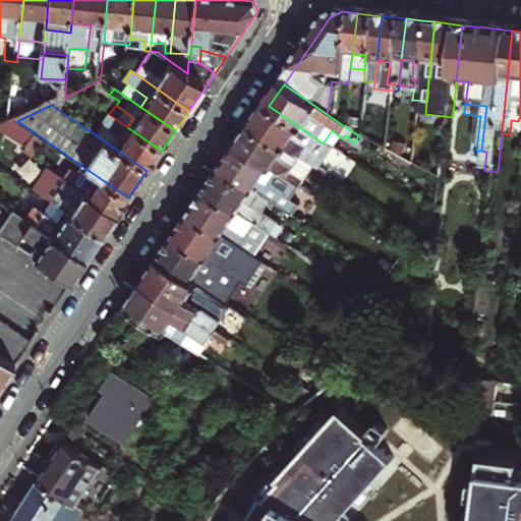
[(323,143),(269,106),(261,117),(253,127),(304,162),(320,172),(325,176),(340,155),(337,153),(323,143)]
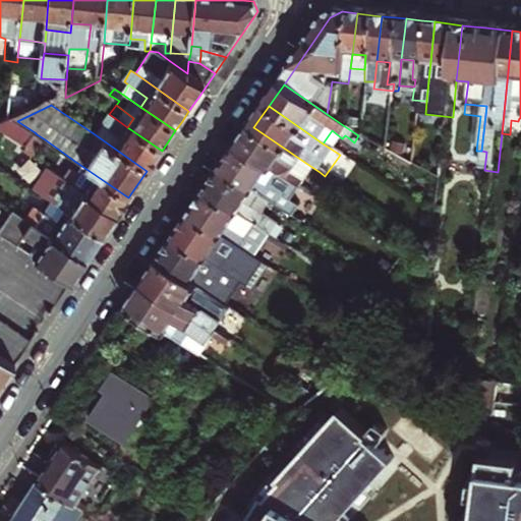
[(162,151),(127,127),(109,114),(95,134),(147,171),(154,162),(162,151)]
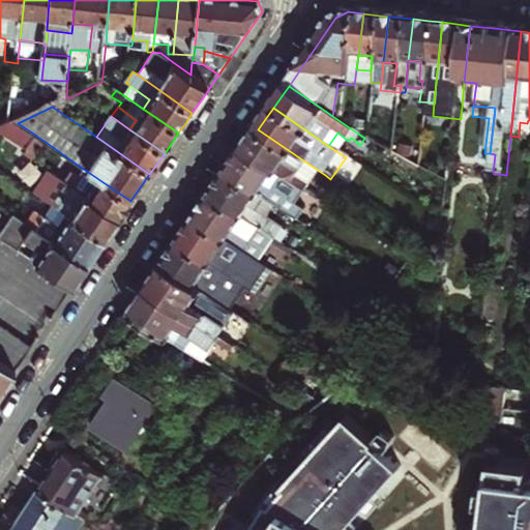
[(520,122),(519,137),(525,137),(527,123),(520,122)]
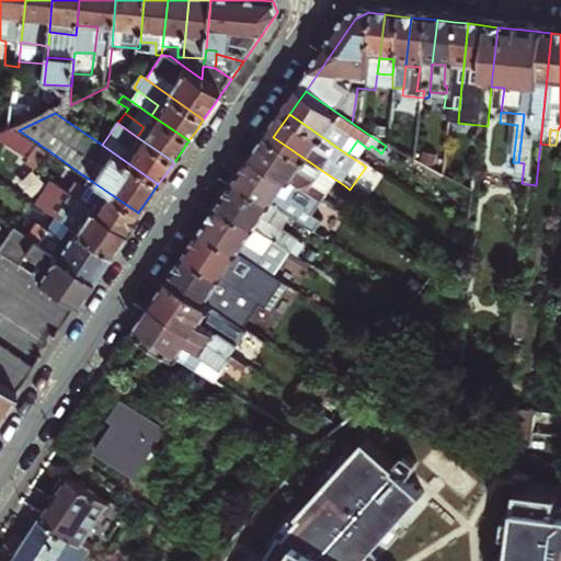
[(11,134),(0,139),(25,156),(37,142),(19,130),(11,134)]
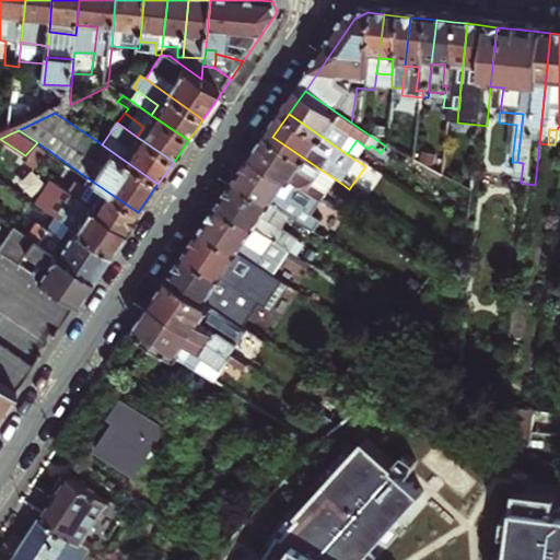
[(256,160),(326,209),(338,218),(345,208),(333,199),(317,187),(327,174),(272,137),(264,149),(256,160)]
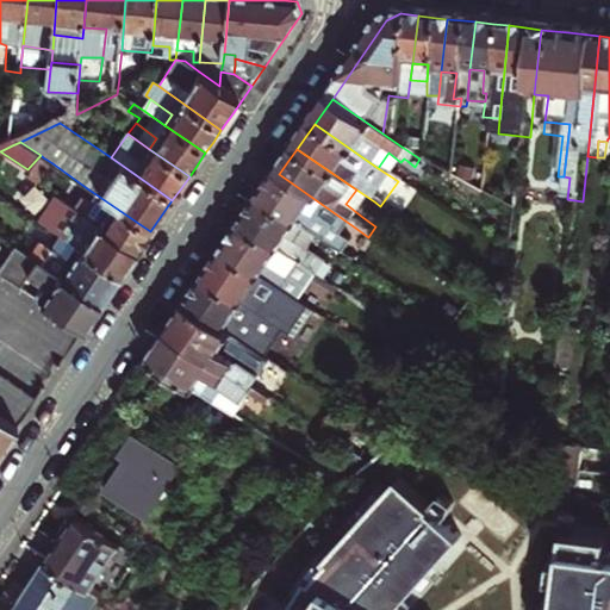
[(378,168),(394,179),(408,161),(404,159),(400,162),(388,153),(378,168)]
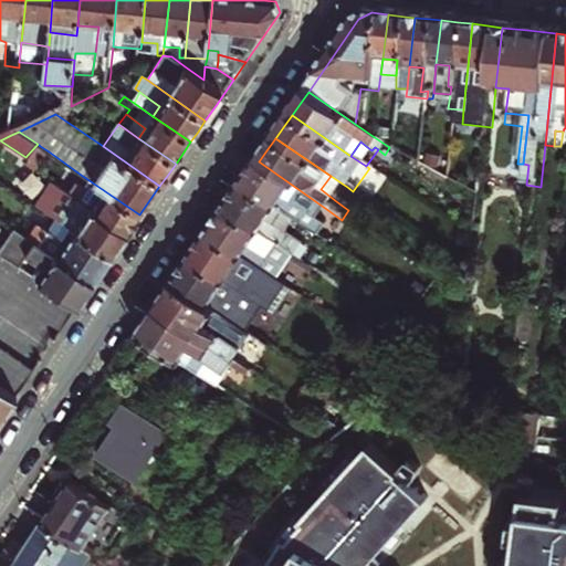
[(24,166),(35,173),(49,152),(40,146),(24,166)]
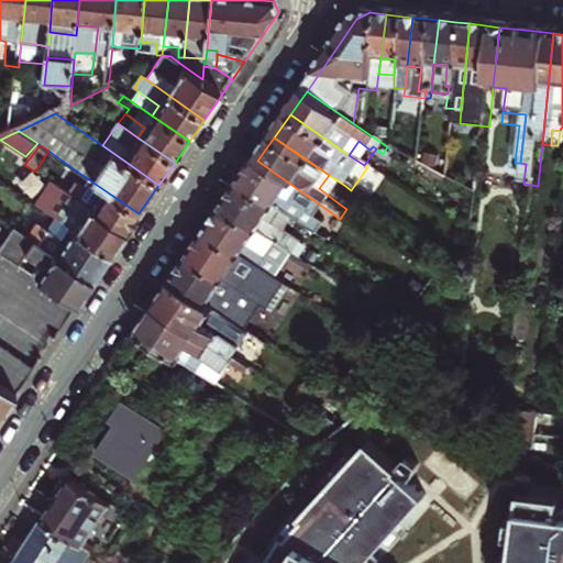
[(319,223),(328,210),(257,161),(249,174),(240,186),(293,222),(308,232),(319,240),(327,229),(319,223)]
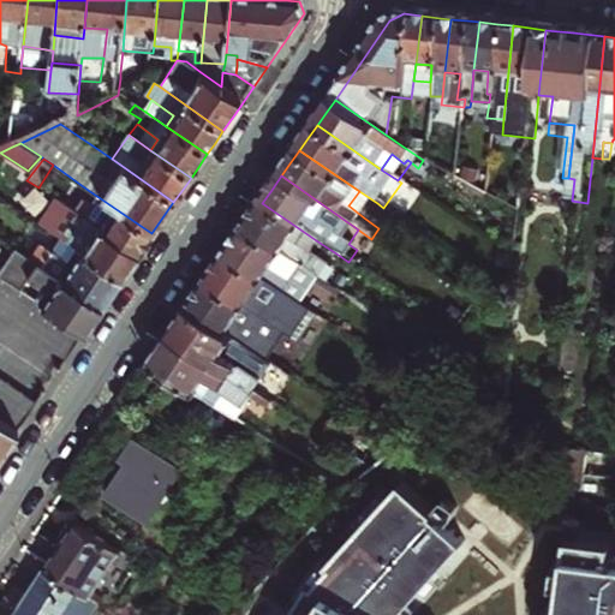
[(67,207),(137,255),(144,244),(151,233),(88,190),(79,202),(75,197),(67,207)]
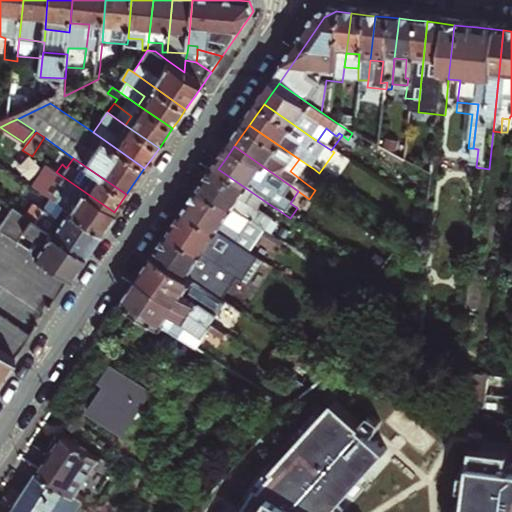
[(290,171),(304,182),(314,169),(299,159),(290,171)]
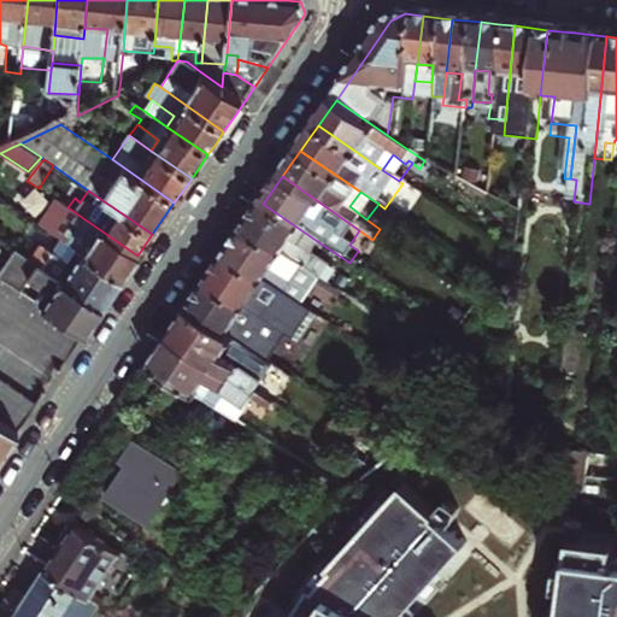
[(321,244),(263,204),(253,218),(245,230),(303,270),(319,282),(329,269),(311,257),(321,244)]
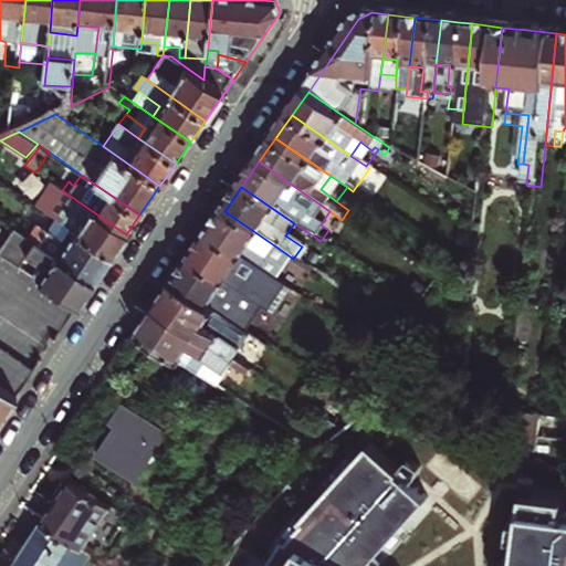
[(51,198),(56,202),(67,210),(61,221),(111,257),(118,244),(126,234),(62,190),(58,188),(51,198)]
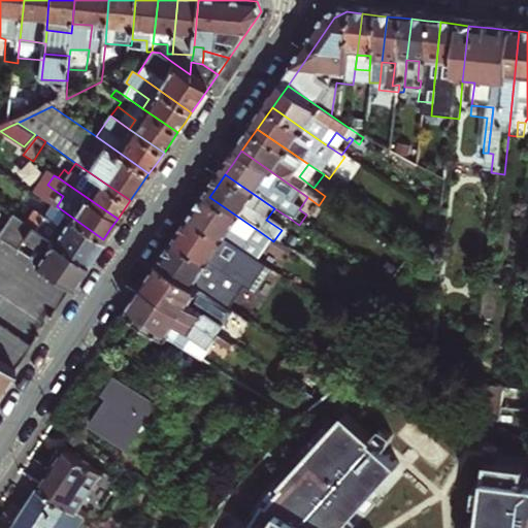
[(63,196),(53,189),(47,200),(52,203),(57,206),(63,196)]
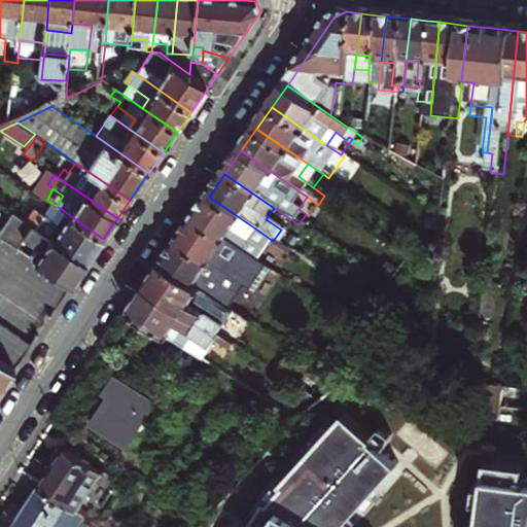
[(258,231),(209,197),(202,207),(192,219),(242,253),(257,264),(266,252),(250,242),(258,231)]
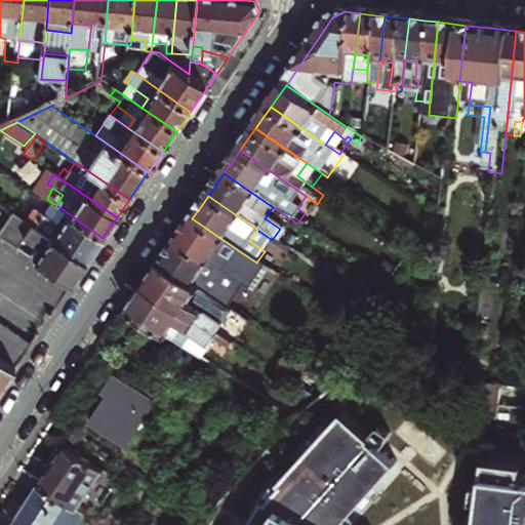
[(103,238),(56,205),(51,202),(43,213),(34,207),(25,219),(86,263),(93,250),(103,238)]
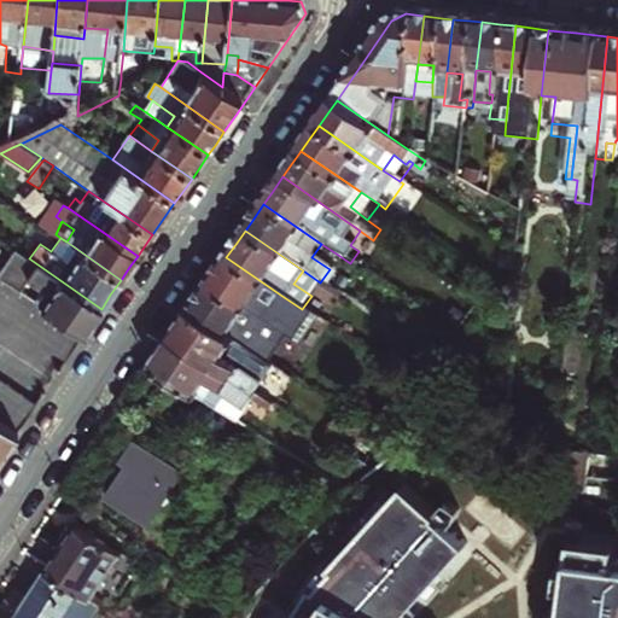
[(16,250),(0,270),(0,275),(19,290),(28,279),(42,290),(35,301),(82,334),(92,321),(101,309),(29,258),(16,250)]
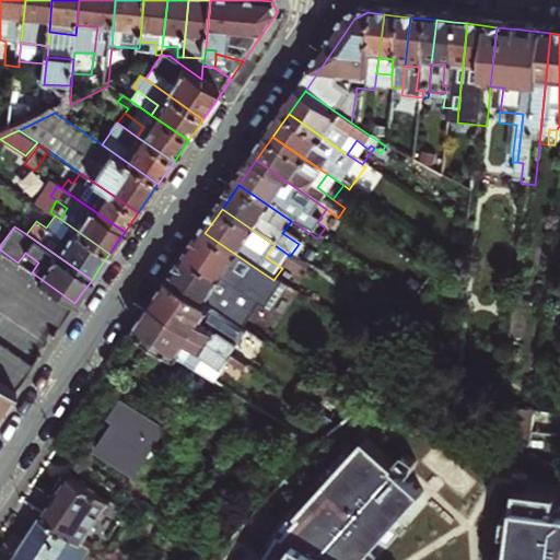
[(257,269),(205,233),(197,244),(187,258),(238,293),(256,305),(296,333),(305,322),(265,293),(248,281),(257,269)]
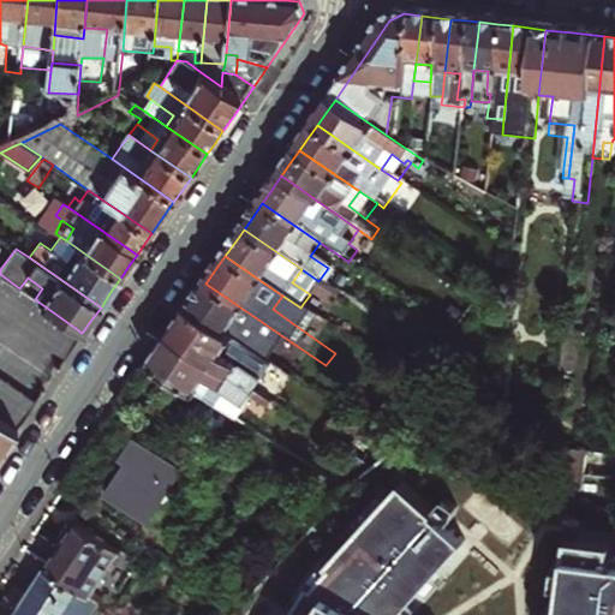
[(292,282),(310,294),(318,281),(302,269),(292,282)]
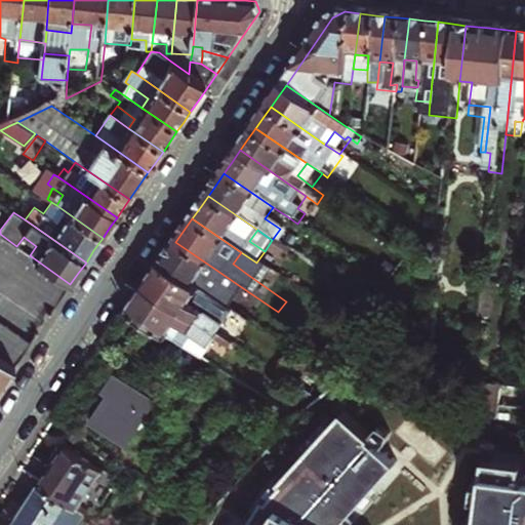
[(0,270),(53,308),(70,284),(30,255),(16,246),(0,234),(0,270)]
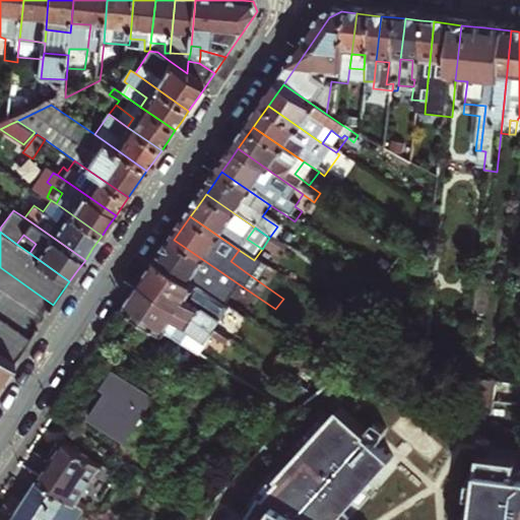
[(221,272),(174,240),(167,251),(158,262),(222,306),(231,294),(214,283),(221,272)]
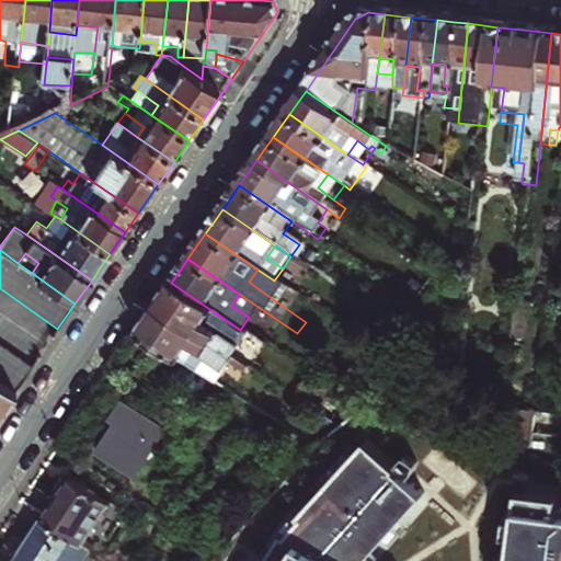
[(249,282),(265,294),(274,281),(258,270),(249,282)]
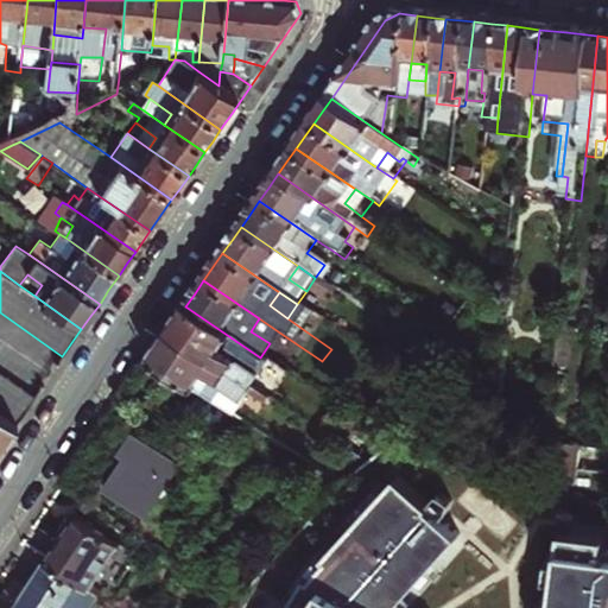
[(176,321),(168,333),(249,390),(259,378),(252,374),(263,359),(260,358),(185,306),(176,321)]
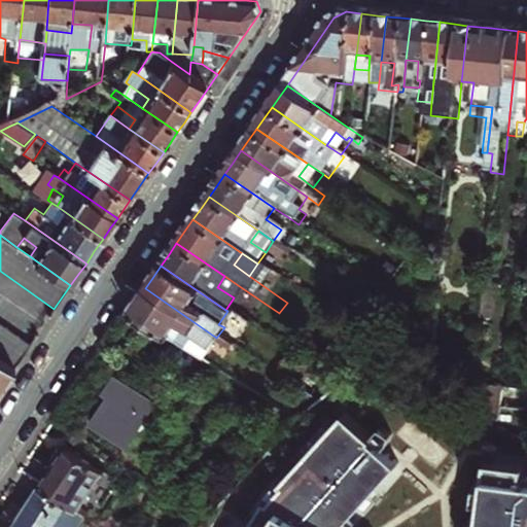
[(241,287),(224,276),(217,287),(234,297),(241,287)]
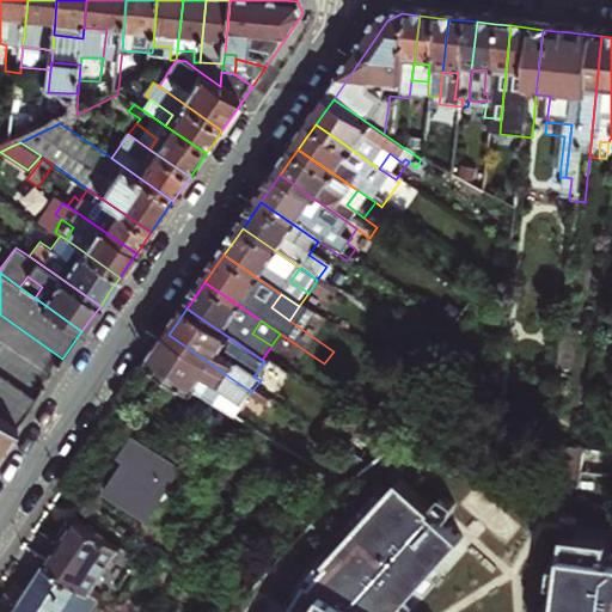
[(251,392),(169,335),(158,349),(148,363),(225,417),(234,404),(243,410),(255,395),(251,392)]
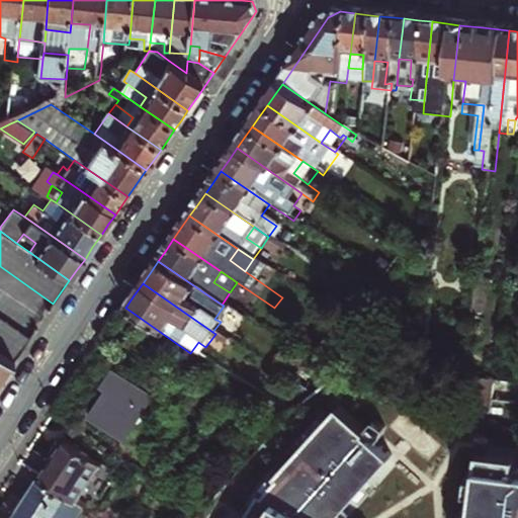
[(0,356),(11,364),(25,343),(0,324),(0,356)]
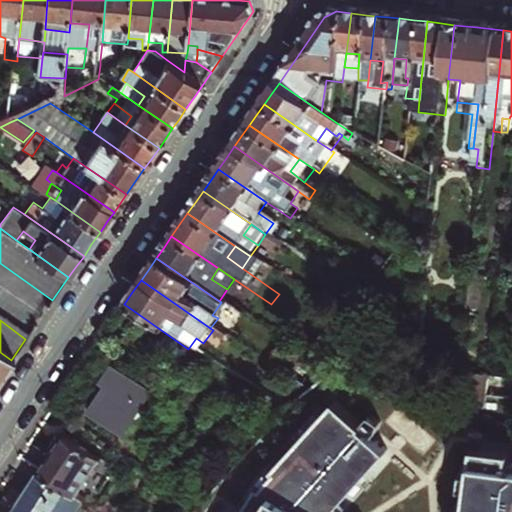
[(98,341),(89,354),(111,368),(104,379),(99,388),(103,392),(86,417),(122,440),(151,396),(115,370),(123,359),(98,341)]
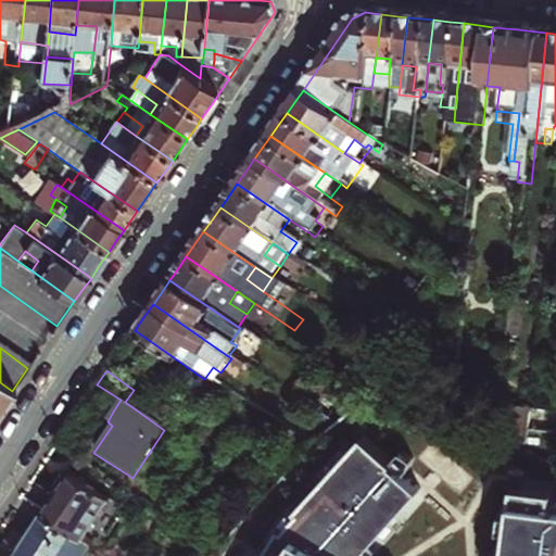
[(0,407),(2,404),(12,391),(0,382),(0,407)]
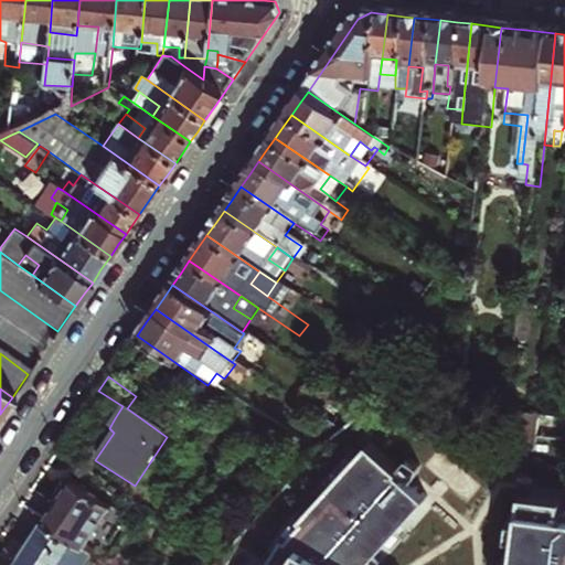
[(550,420),(516,419),(513,447),(546,457),(550,420)]
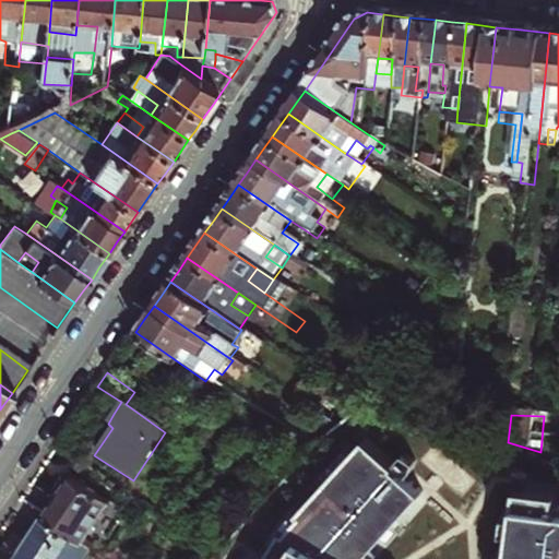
[(366,437),(299,511),(302,514),(288,531),(285,527),(261,558),(558,558),(558,501),(554,501),(555,492),(513,488),(506,558),(361,558),(423,491),(395,465),(397,464),(366,437)]
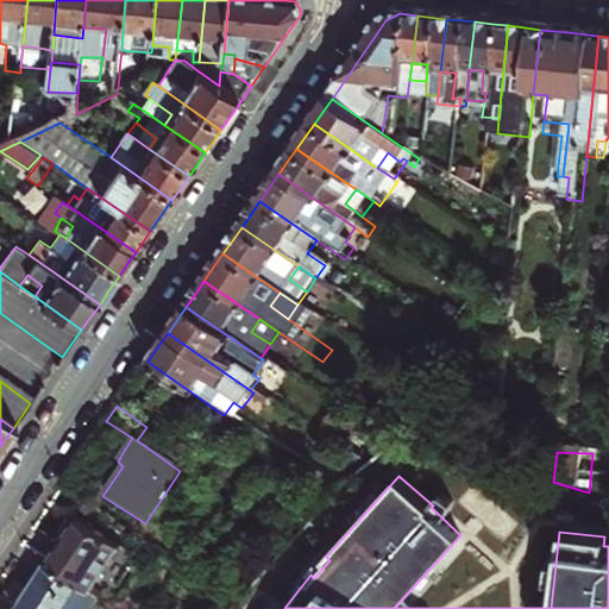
[(57,550),(45,567),(87,596),(114,554),(74,526),(57,550)]
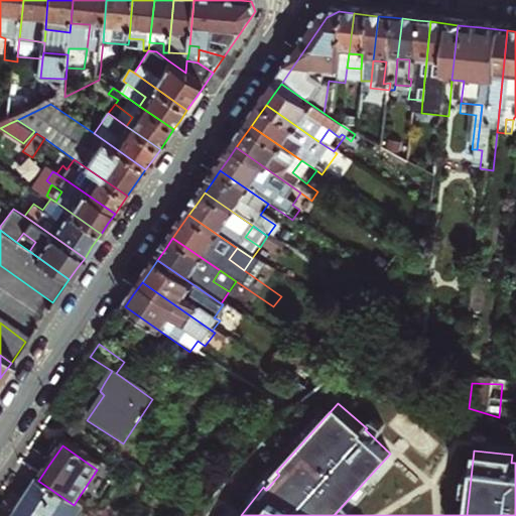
[(76,515),(81,510),(74,505),(38,481),(23,503),(13,515),(76,515)]
